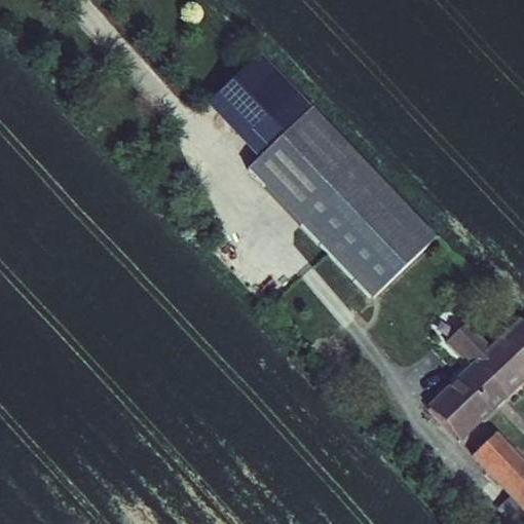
[(249,166),(282,200),(342,137),(312,106),(249,166)]
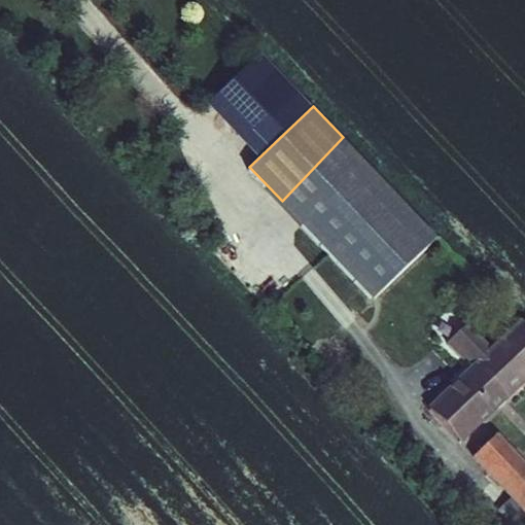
[(282,201),(366,290),(427,226),(343,137),(282,201)]
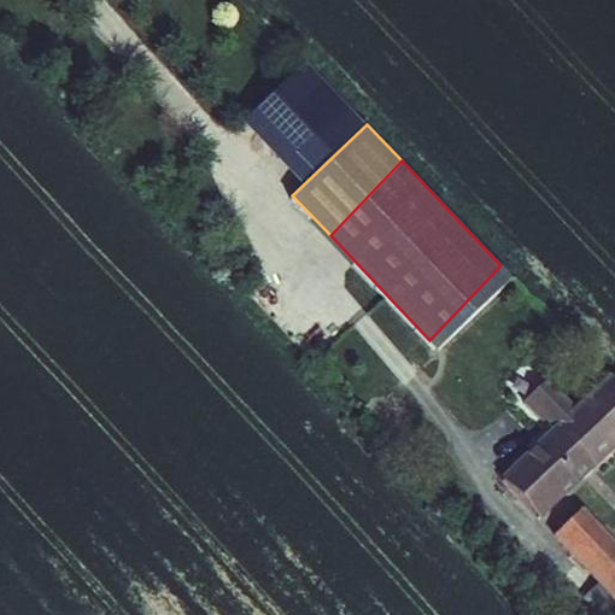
[(429,340),(437,347),(511,276),(501,265),(429,340)]
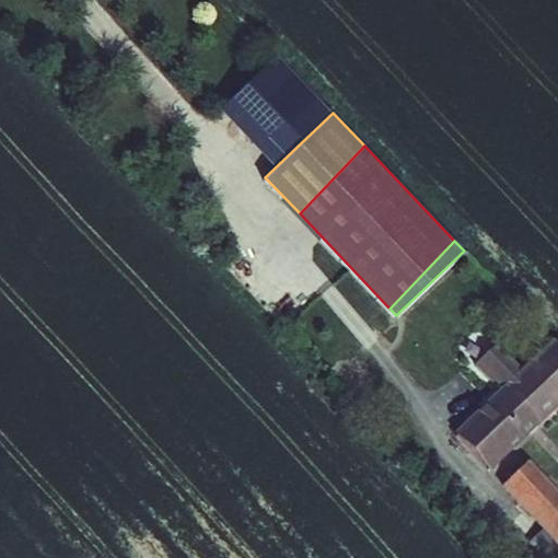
[(456,432),(491,467),(541,420),(542,421),(557,405),(557,339),(556,337),(524,368),(499,341),(479,359),(504,385),(456,432)]
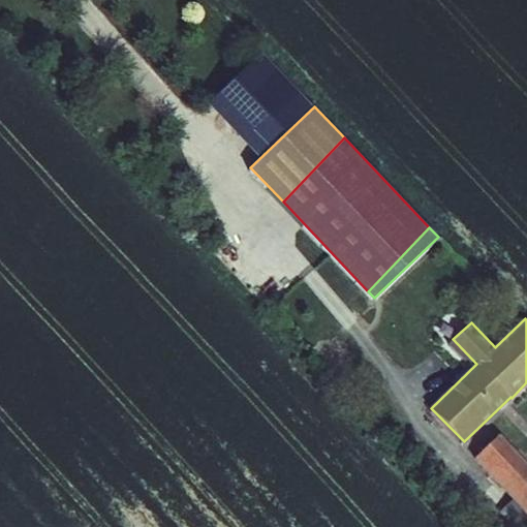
[(473,458),(526,514),(526,460),(501,432),(473,458)]
